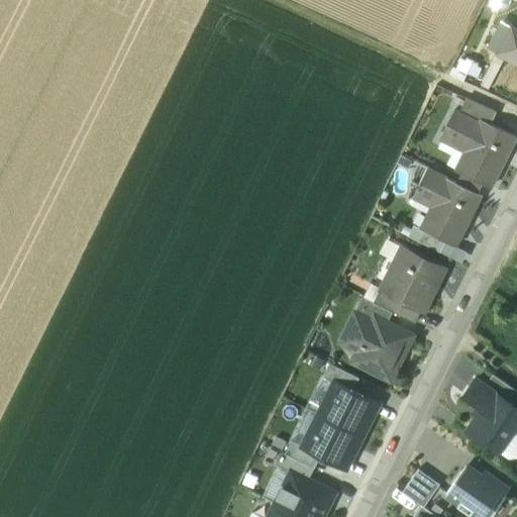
[(516,28),(511,25),(497,53),(516,63),(516,28)]
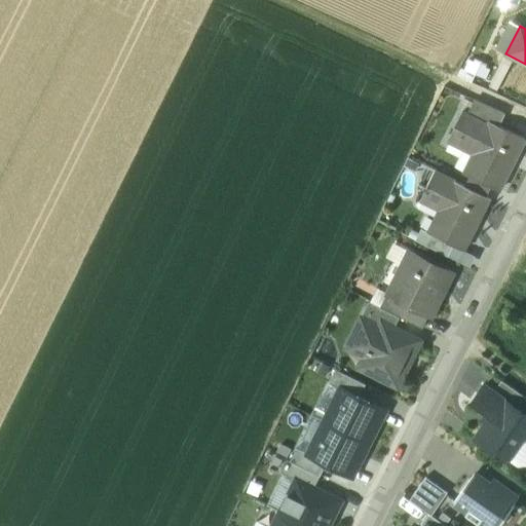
[(504,113),(475,100),(467,114),(489,124),(491,120),(498,124),(504,113)]
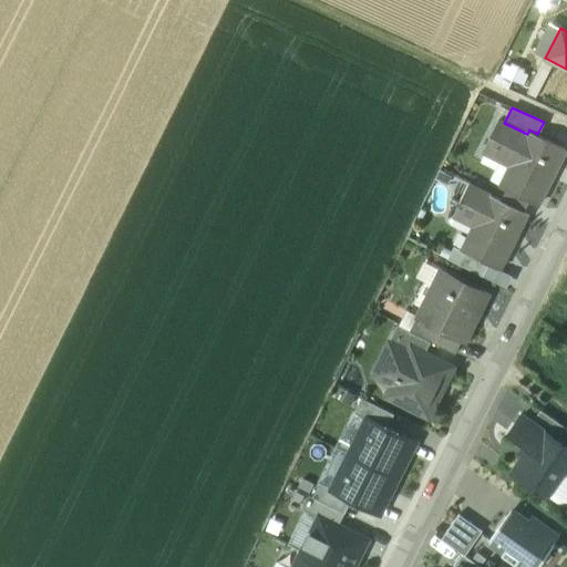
[(537,134),(529,130),(527,134),(504,123),(498,120),(484,150),(512,164),(501,185),(506,188),(529,200),(537,204),(565,148),(537,134)]
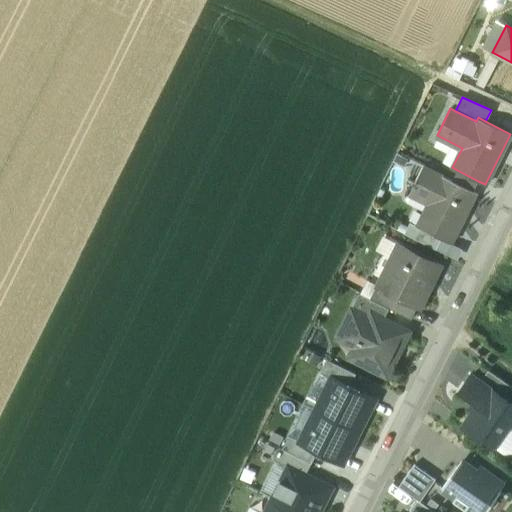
[(452,180),(423,165),(408,193),(428,203),(417,225),(420,227),(441,238),(451,243),(476,192),(473,191),(452,180)]
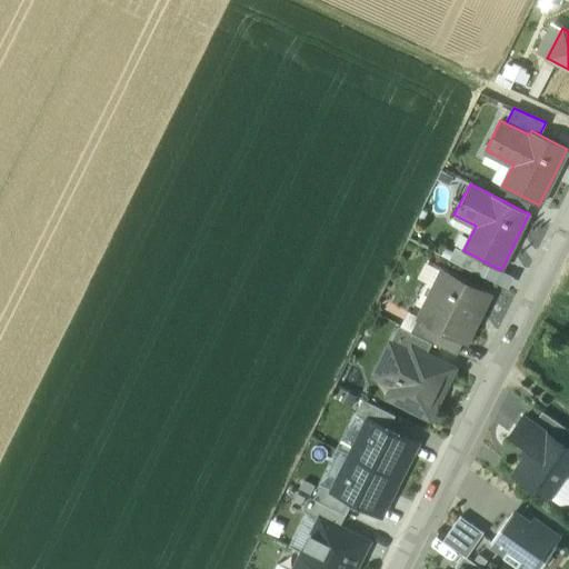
[(531,201),(508,189),(502,200),(526,212),(531,201)]
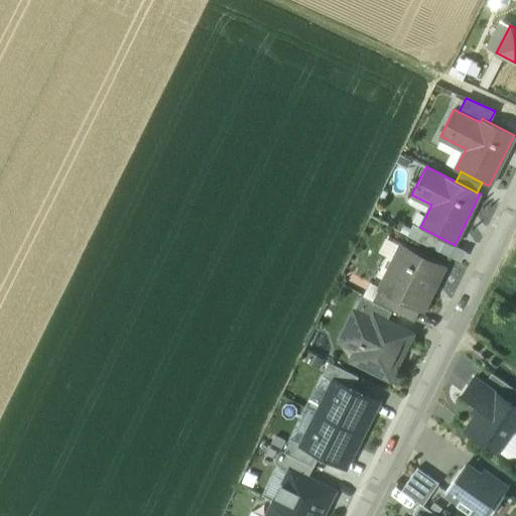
[(444,240),(423,229),(418,240),(439,251),(444,240)]
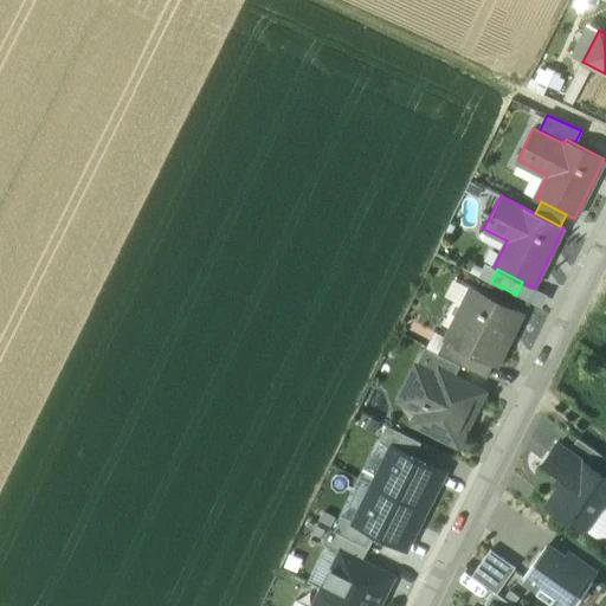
[(523,315),(470,289),(445,339),(494,363),(497,365),(523,315)]
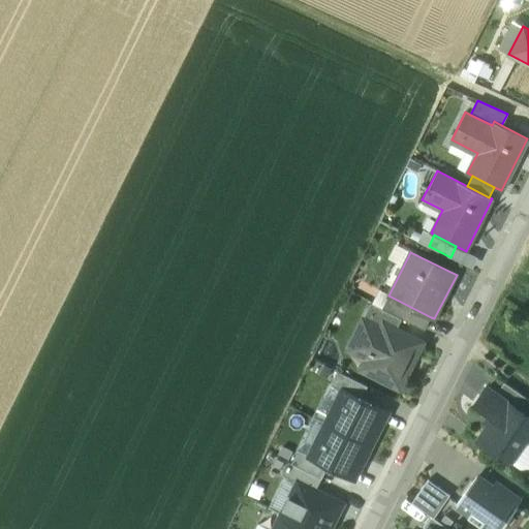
[(431,317),(389,296),(382,308),(402,318),(425,330),(431,317)]
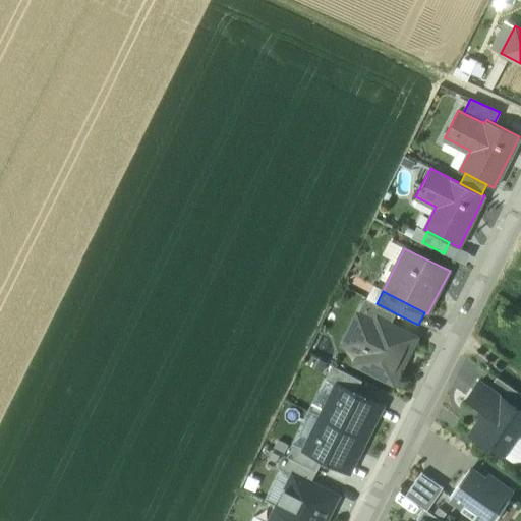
[(377,303),(365,298),(346,338),(364,347),(355,364),(393,384),(416,338),(390,326),(396,313),(377,303)]
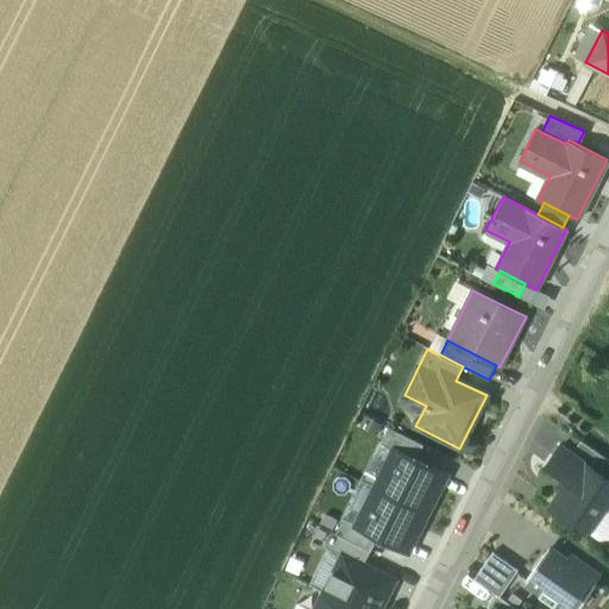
[(395,451),(416,462),(425,446),(390,428),(382,445),(395,451)]
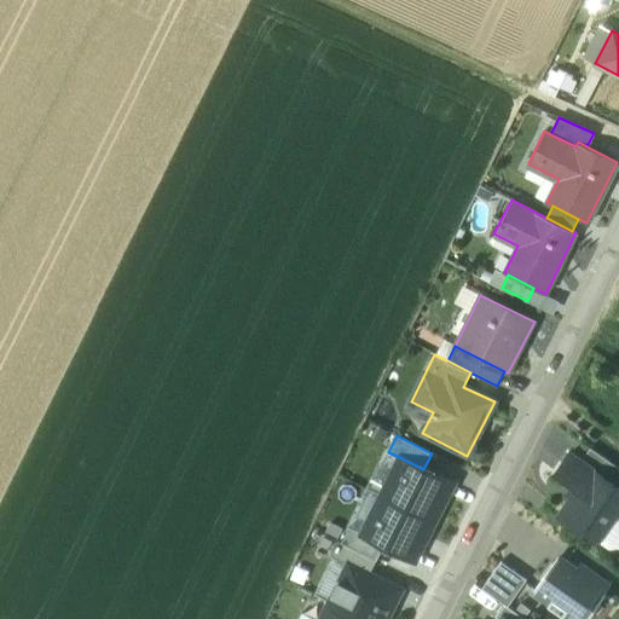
[(618,467),(590,447),(582,461),(618,486),(618,467)]
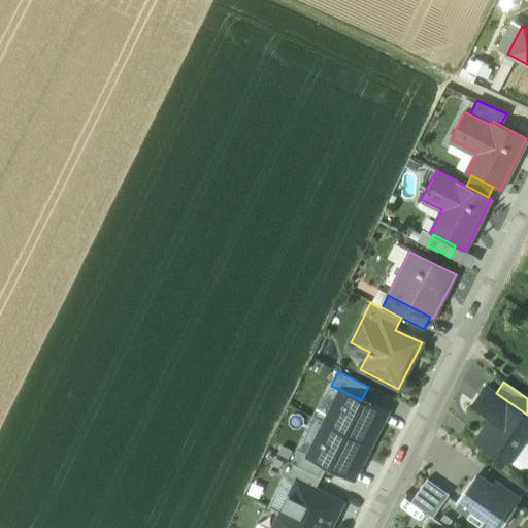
[(527,415),(496,393),(487,387),(474,403),(494,417),(479,439),(495,452),(500,444),(515,455),(526,439),(527,440),(527,439),(527,415)]
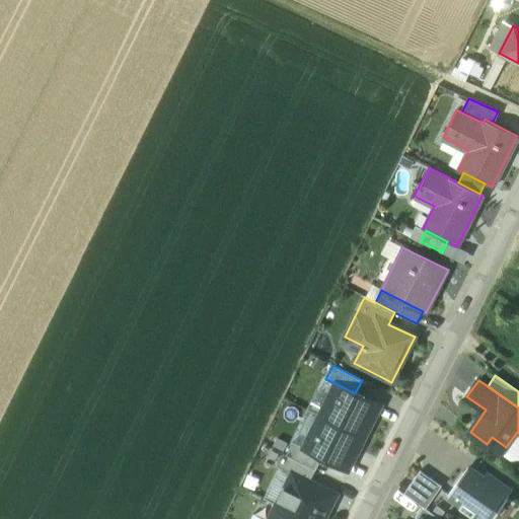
[(337,384),(320,416),(365,438),(381,405),(355,393),(337,384)]
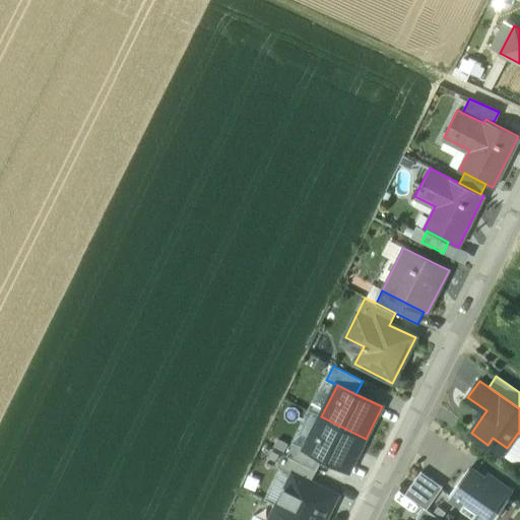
[(366,439),(321,416),(305,450),(323,459),(349,471),(366,439)]
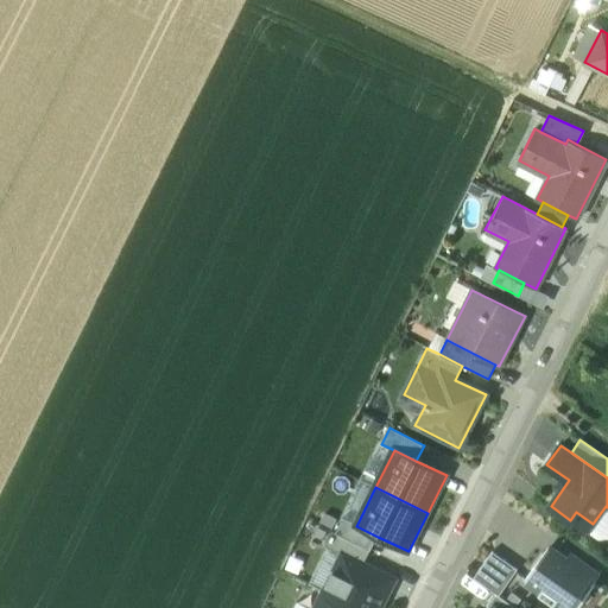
[(371,552),(378,537),(356,526),(343,519),(336,534),(371,552)]
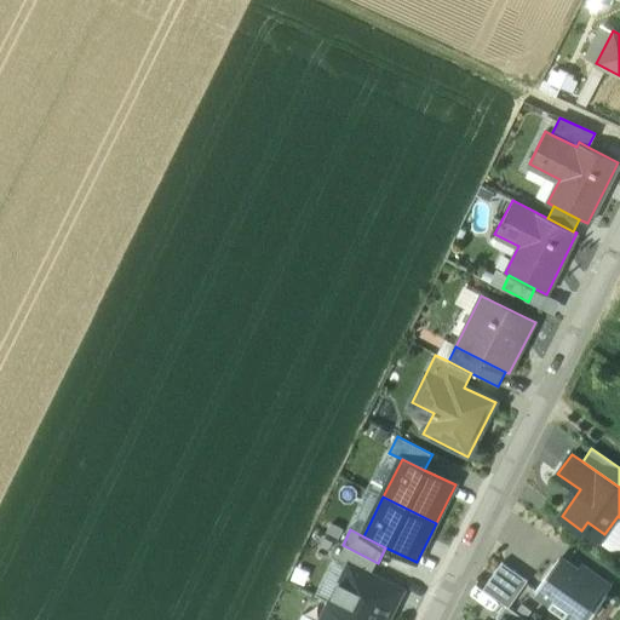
[(350,564),(372,575),(378,563),(343,545),(339,544),(333,556),(350,564)]
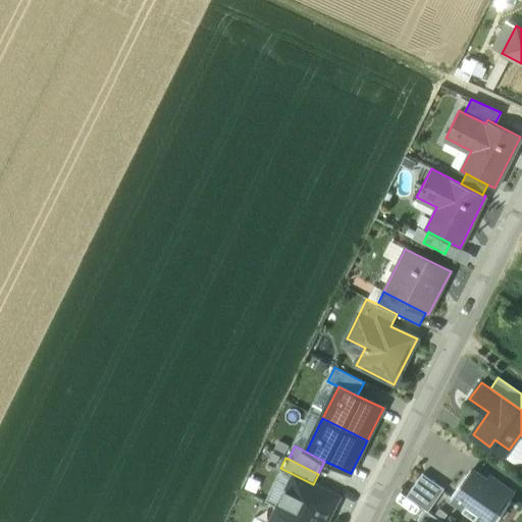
[(488,481),(471,469),(452,498),(465,507),(462,511),(475,521),(479,515),(489,521),(496,521),(501,516),(504,518),(509,512),(506,509),(512,501),(497,490),(501,484),(490,477),(488,481)]
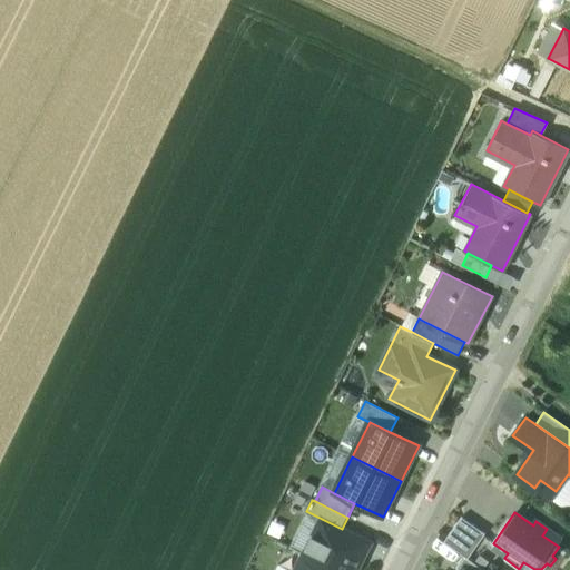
[(485,534),(462,518),(444,542),(464,557),(468,559),(485,534)]
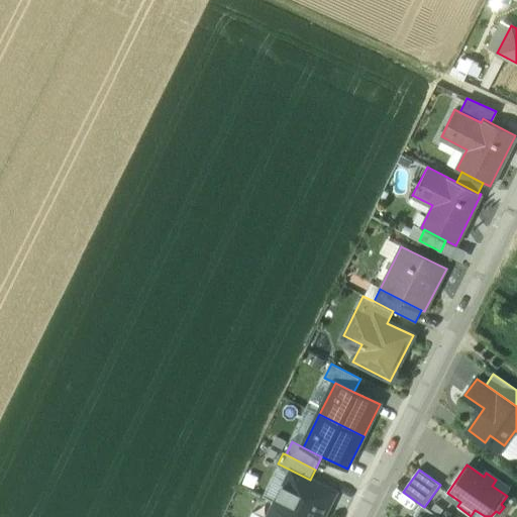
[(292,471),(276,503),(303,516),(323,516),(336,493),(310,480),(292,471)]
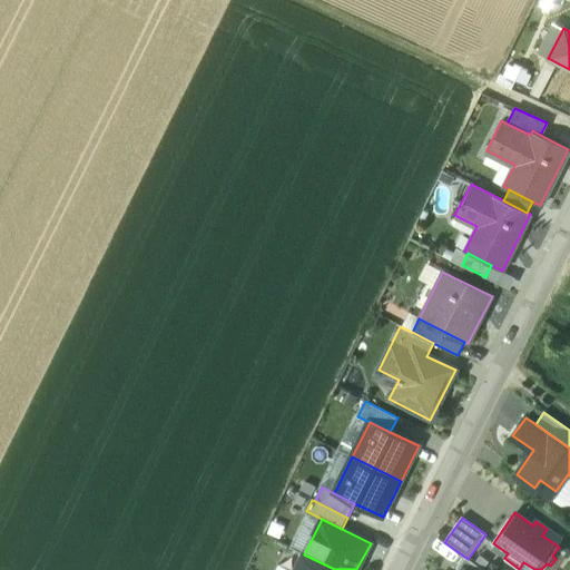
[(334,569),(304,554),(296,569),(334,569)]
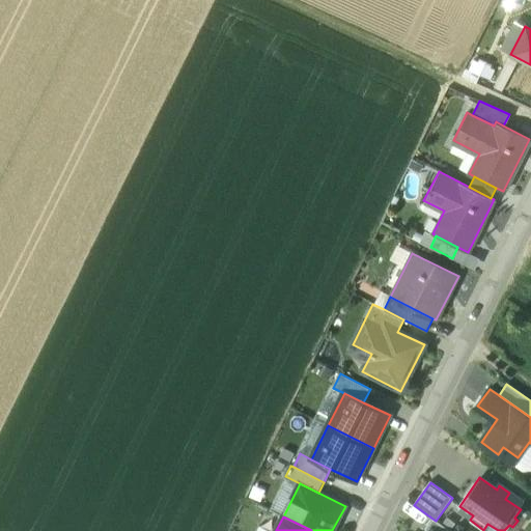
[(450,530),(436,521),(432,519),(425,529),(426,530),(450,530)]
